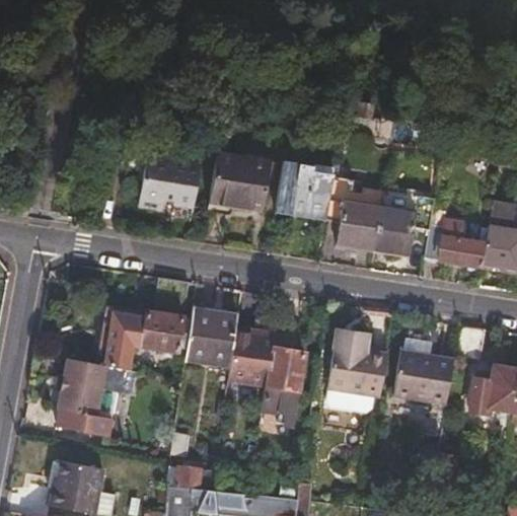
[(217,155),(209,203),(262,212),(271,164),(217,155)]
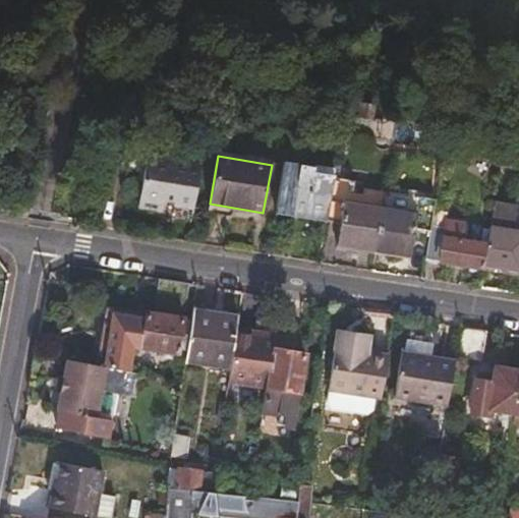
[(199,166),(148,157),(137,207),(161,211),(163,199),(174,202),(173,205),(192,208),(199,166)]
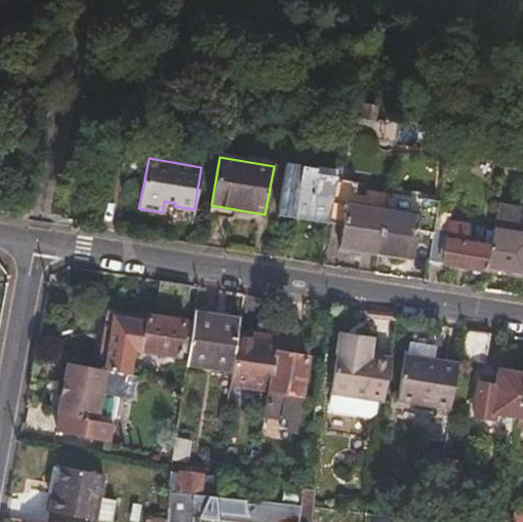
[(288,165),(279,215),(328,225),(335,186),(337,173),(288,165)]
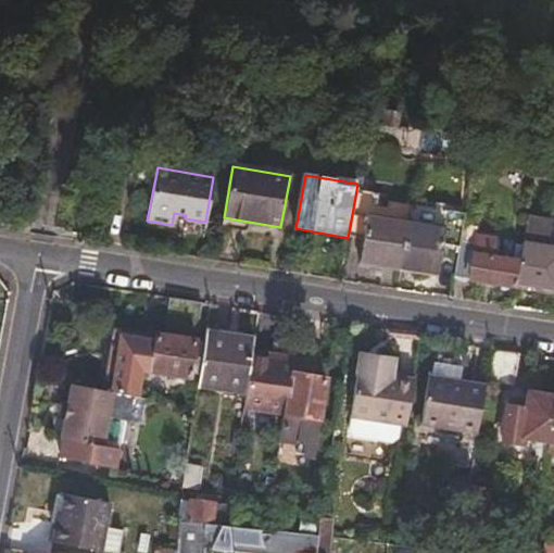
[(355,197),(348,238),(365,241),(363,262),(400,268),(401,268),(408,222),(369,216),(372,200),(355,197)]
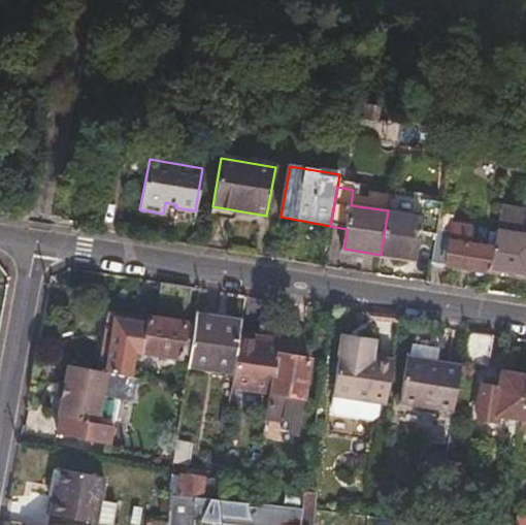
[(388,210),(381,255),(418,261),(422,233),(437,236),(438,228),(442,203),(427,201),(424,218),(388,210)]
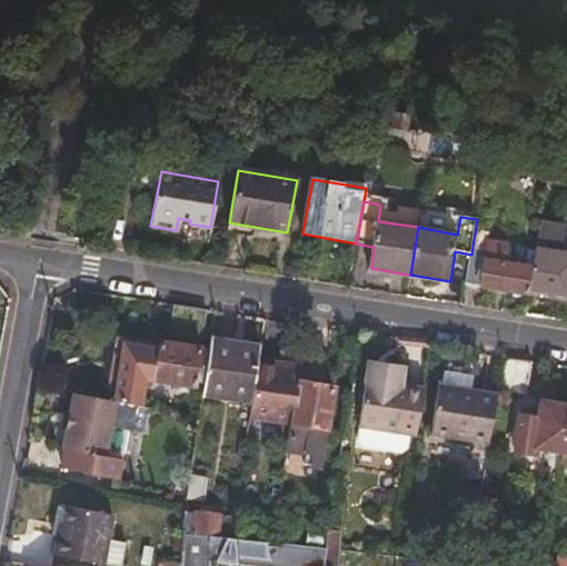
[(538,246),(530,294),(566,299),(566,251),(566,224),(541,220),(538,246)]
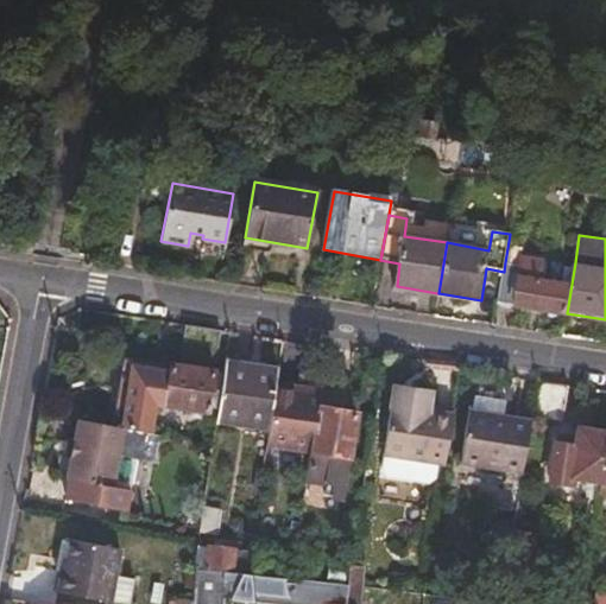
[(499,303),(567,313),(575,262),(523,253),(521,266),(505,262),(504,272),(499,303)]
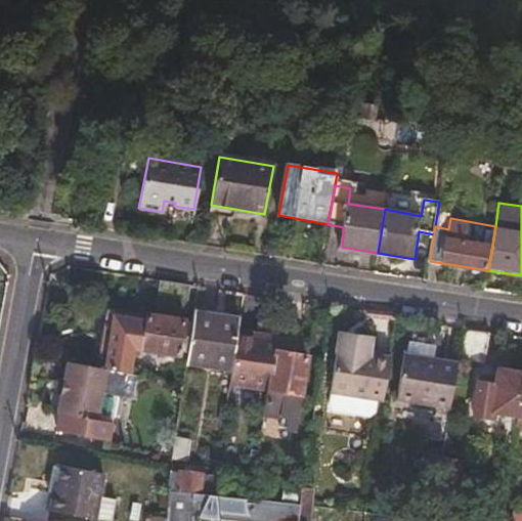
[(240,319),(193,313),(186,363),(231,371),(236,337),(240,319)]
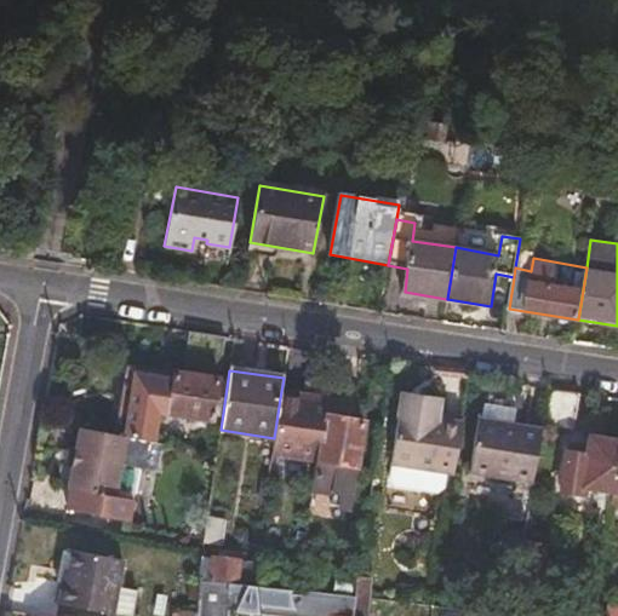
[(217,383),(175,376),(169,416),(211,424),(217,383)]
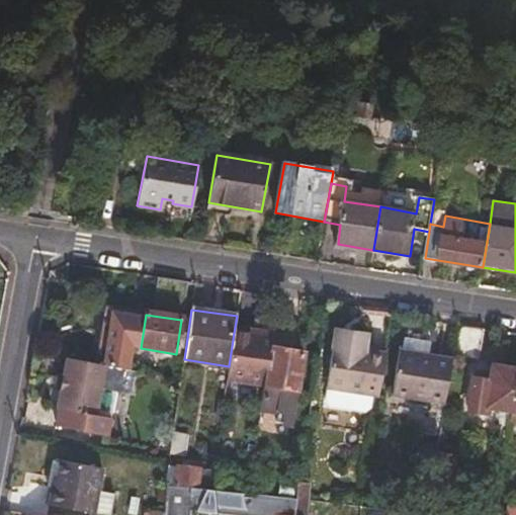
[(485,330),(458,326),(453,357),(479,361),(485,330)]
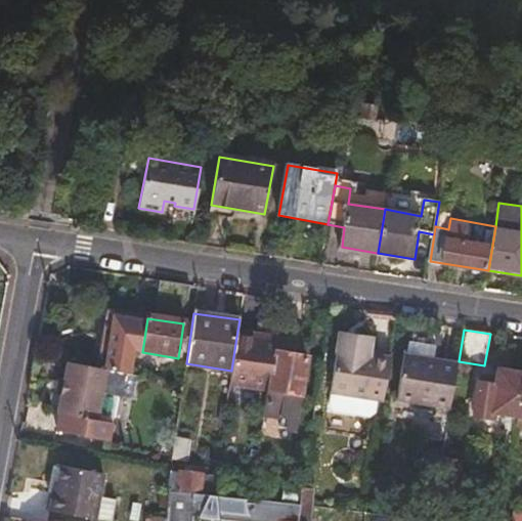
[(236,337),(231,371),(229,384),(266,390),(274,340),(258,337),(257,341),(236,337)]
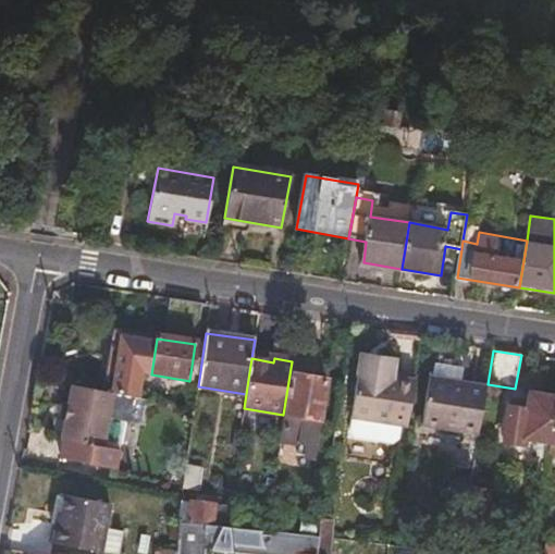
[(408,427),(415,382),(391,379),(393,366),(361,360),(353,419),(355,419),(408,427)]
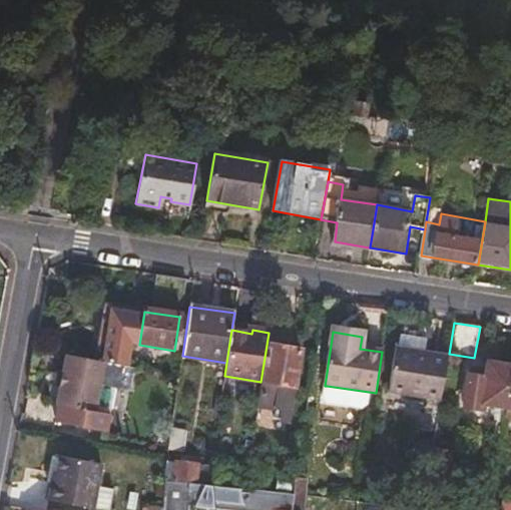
[(443,397),(449,358),(424,354),(426,338),(400,335),(398,350),(395,350),(389,394),(442,402),(443,397)]
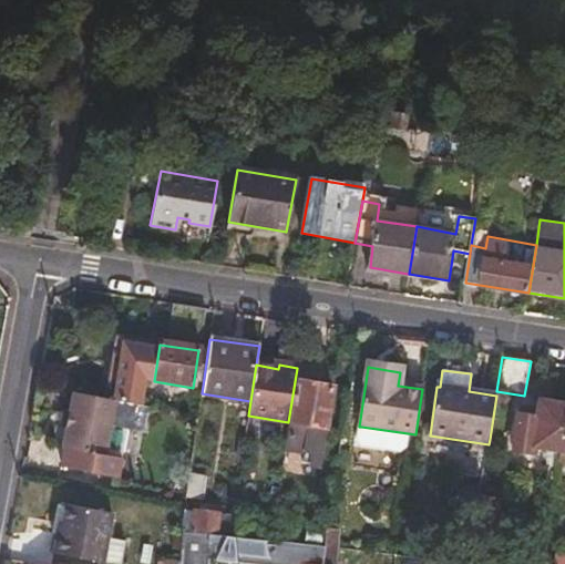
[(154,408),(73,393),(70,412),(68,428),(61,460),(126,472),(133,432),(149,436),(154,408)]
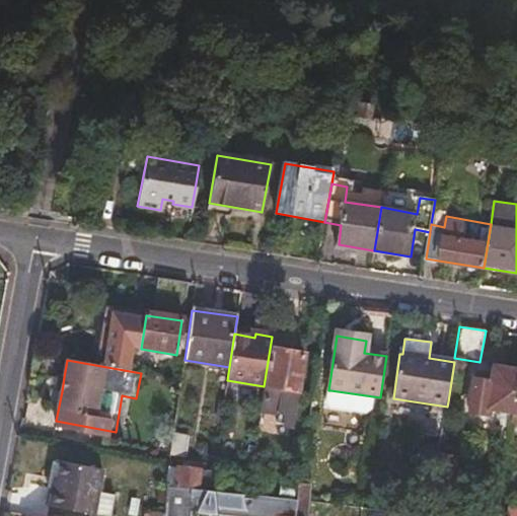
[(499,410),(515,412),(516,404),(516,371),(495,367),(489,407),(492,408),(491,413),(499,415),(499,410)]
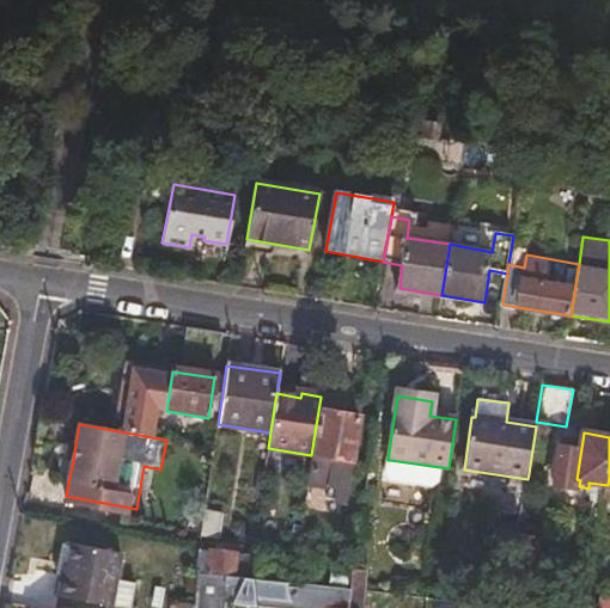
[(446,485),(449,468),(390,460),(389,477),(446,485)]
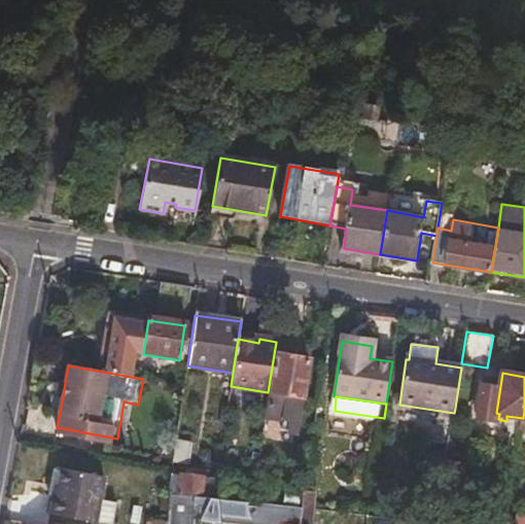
[(105,475),(55,466),(48,495),(55,496),(51,513),(97,521),(105,475)]
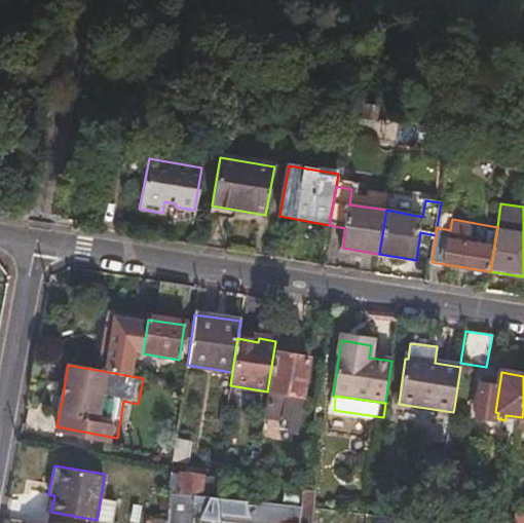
[(206,477),(171,473),(169,492),(213,496),(215,483),(209,482),(206,482),(206,477)]
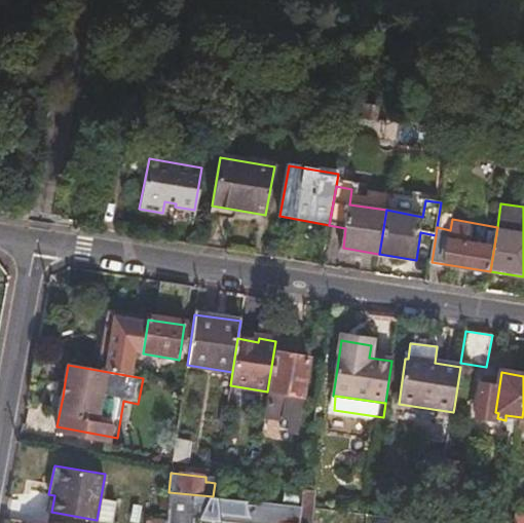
[(317,489),(305,488),(302,505),(315,507),(317,489)]
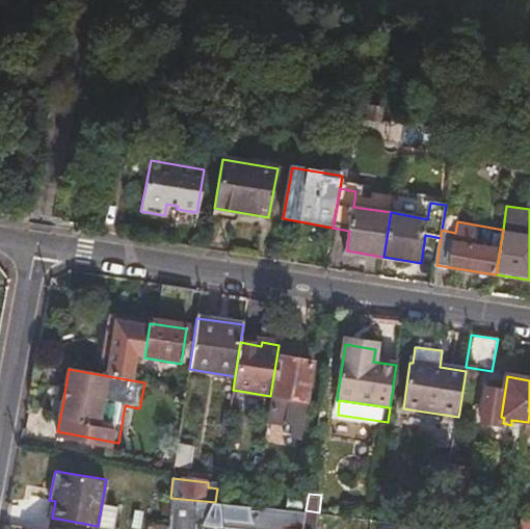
[(272,507),(254,506),(215,502),(170,498),(168,520),(185,522),(187,514),(204,517),(204,523),(220,525),(221,518),(286,524),(285,528),(303,528),(306,510),(272,507)]
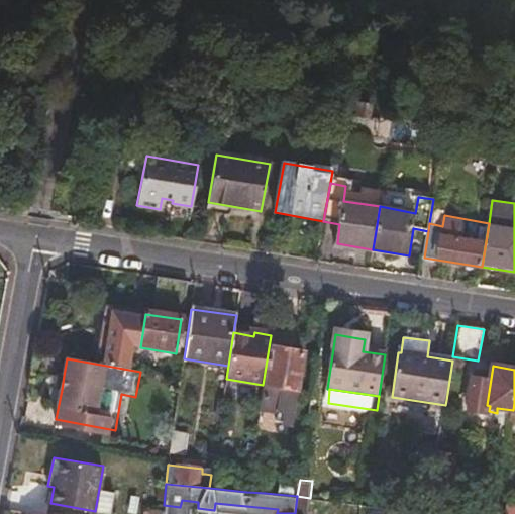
[(307,513),(310,498),(297,496),(295,513),(307,513)]
